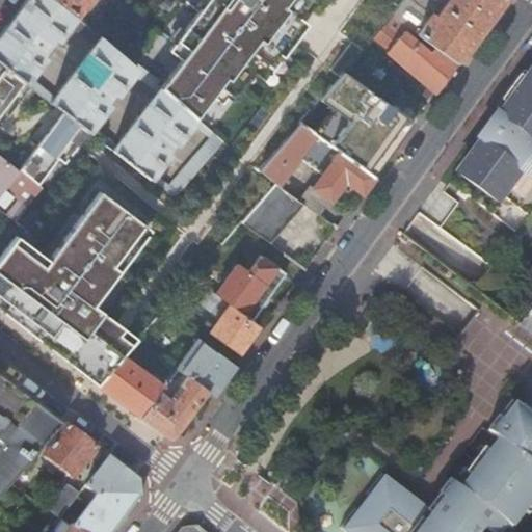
[(73,15),(53,0),(25,0),(9,22),(0,33),(0,65),(23,83),(28,77),(43,57),(45,58),(53,48),(47,44),(50,40),(54,42),(69,23),(96,44),(53,97),(48,103),(61,112),(85,131),(89,127),(107,105),(105,103),(112,94),(115,96),(138,68),(101,37),(102,36),(89,27),(73,15)]
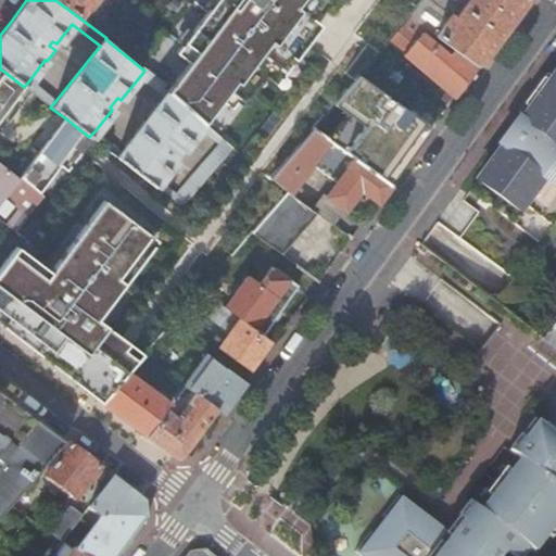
[(55,0),(76,15),(87,0),(55,0)]
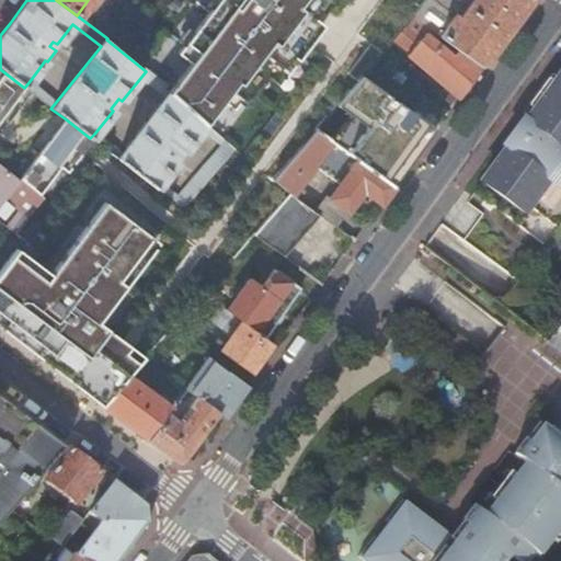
[(164,91),(208,128),(227,104),(240,115),(328,0),(210,0),(181,38),(195,49),(168,87),(164,91)]
